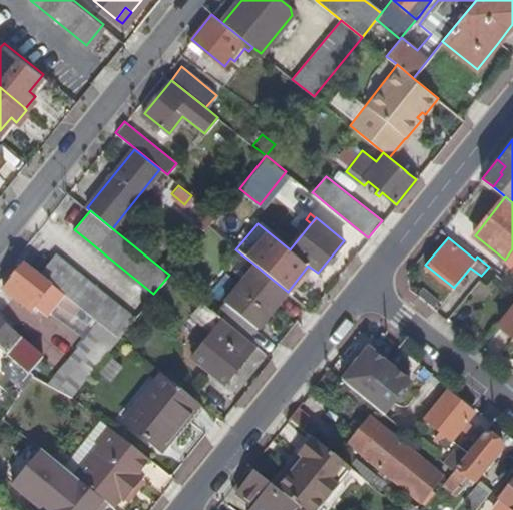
[(161,265),(170,273),(181,259),(172,251),(161,265)]
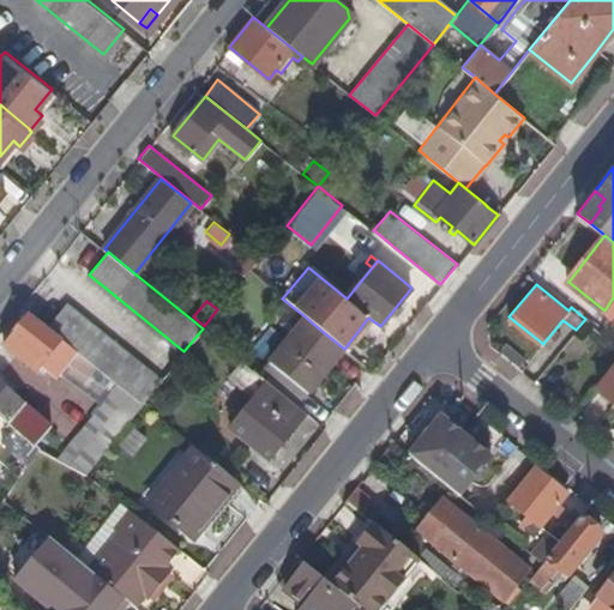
[(67,302),(47,326),(62,337),(78,350),(119,384),(143,403),(161,380),(67,302)]
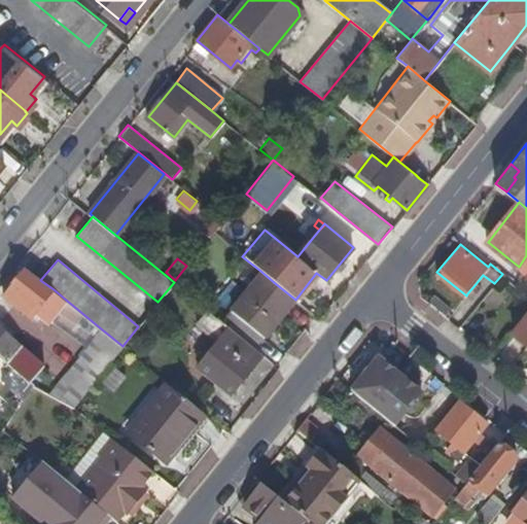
[(31,317),(36,311),(54,289),(40,280),(26,268),(4,295),(31,317)]
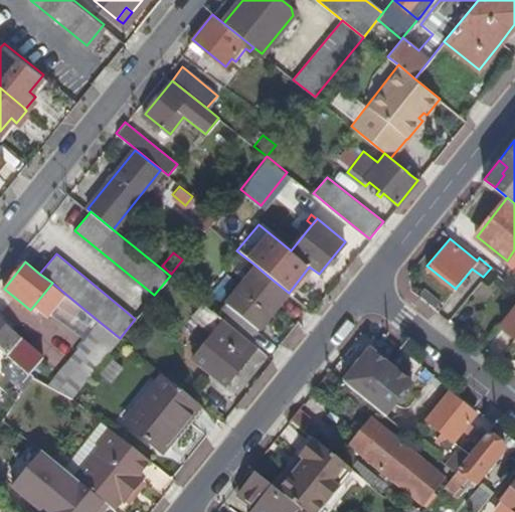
[(248,339),(287,292),(269,277),(254,265),(224,303),(216,313),(248,339)]
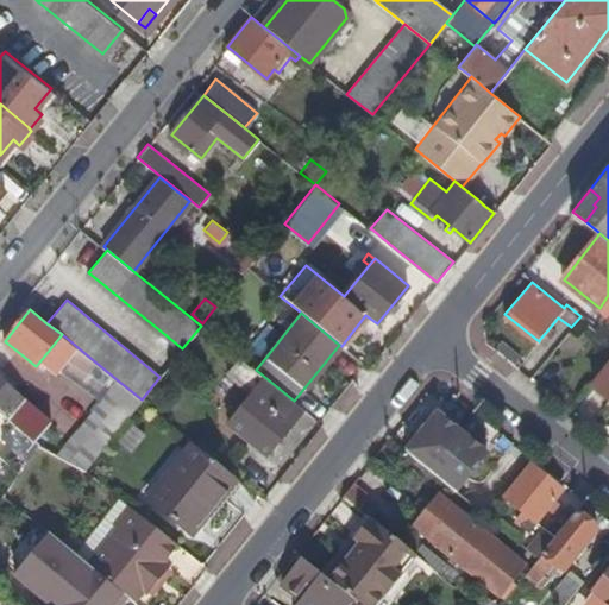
[(548,329),(540,339),(546,342),(553,333),(548,329)]
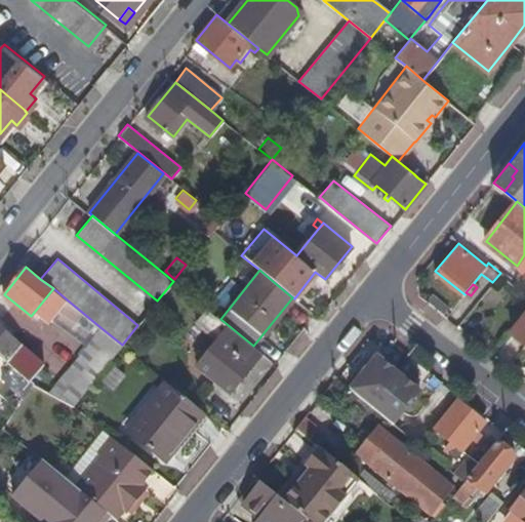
[(49,321),(67,299),(53,288),(36,310),(49,321)]
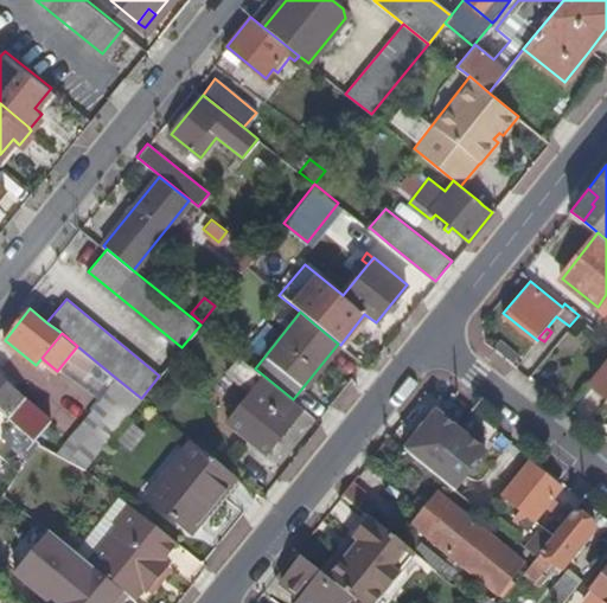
[(288,417),(299,404),(293,399),(255,369),(237,353),(225,367),(255,391),(228,423),(266,454),(293,421),(288,417)]
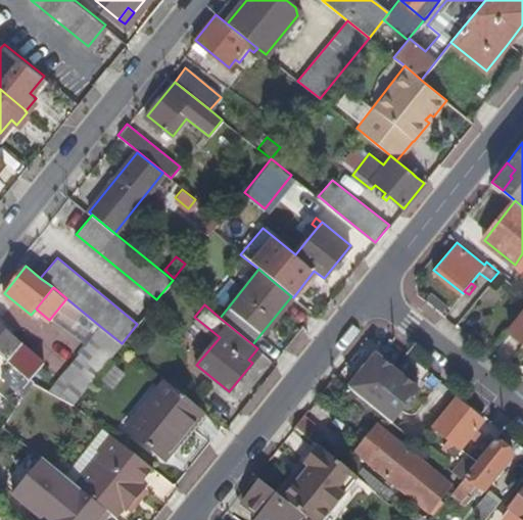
[(522,340),(522,314),(510,330),(522,340)]
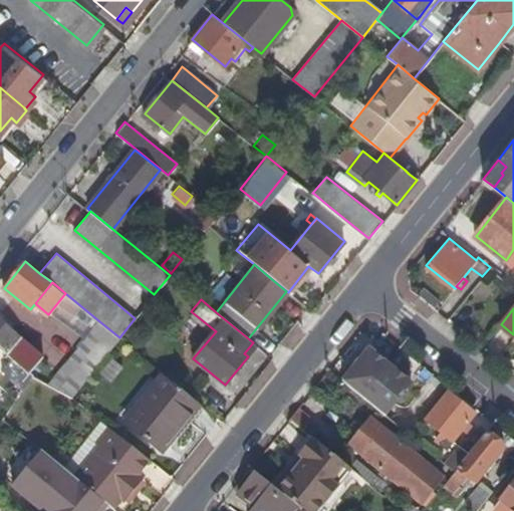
[(0,342),(8,349),(6,352),(28,371),(43,354),(0,317),(0,342)]
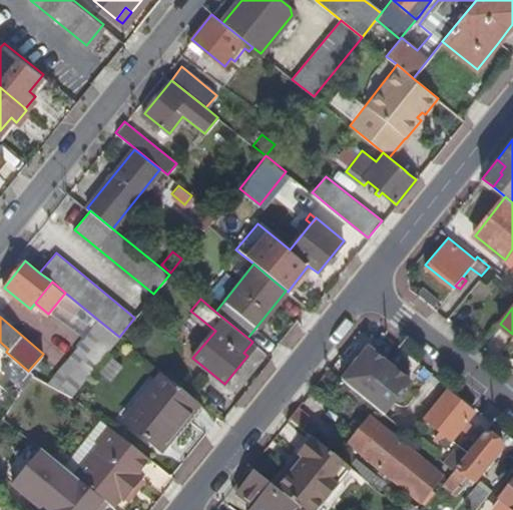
[(99,321),(47,383),(72,396),(119,337),(99,321)]
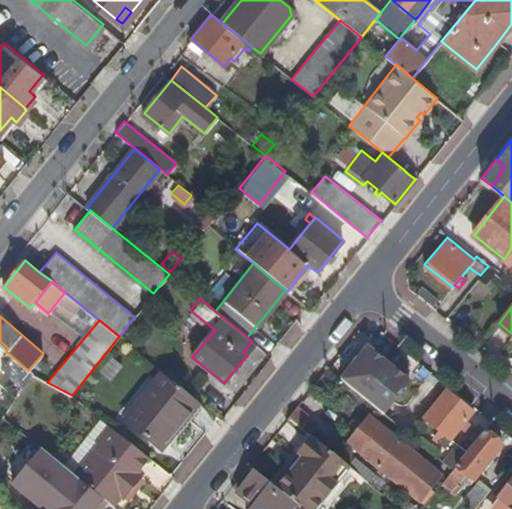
[(247,355),(256,344),(252,341),(243,352),(247,355)]
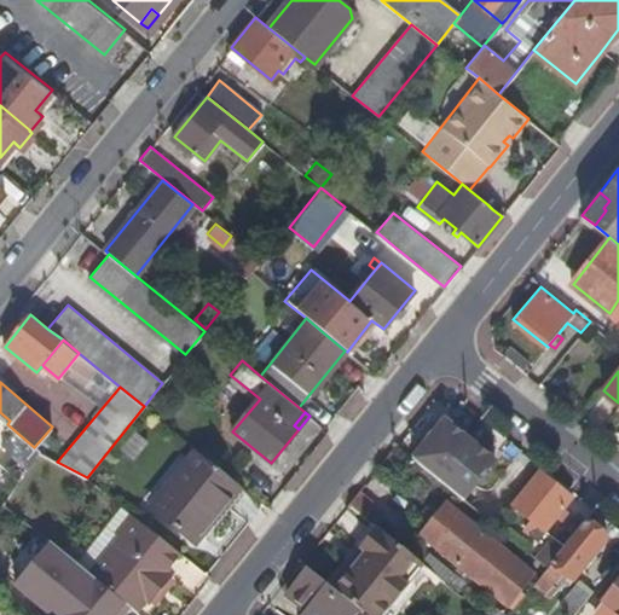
[(445,416),(412,456),(467,500),(498,460),(491,454),(480,445),(467,434),(455,424),(445,416)]
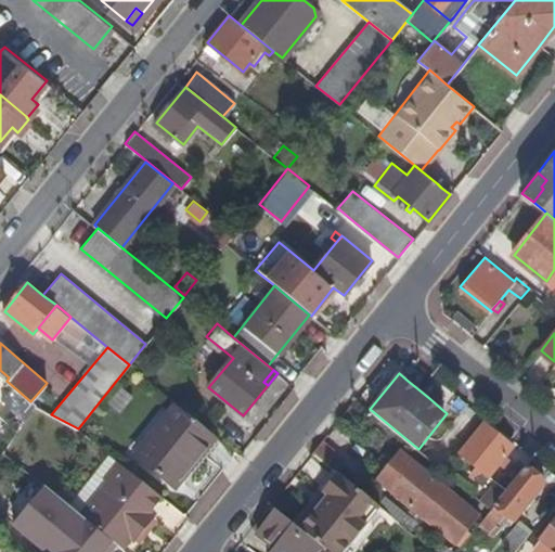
[(0,414),(0,416),(16,431),(34,405),(30,401),(7,381),(3,377),(0,382),(0,385),(2,388),(0,390),(0,396),(9,403),(0,414)]
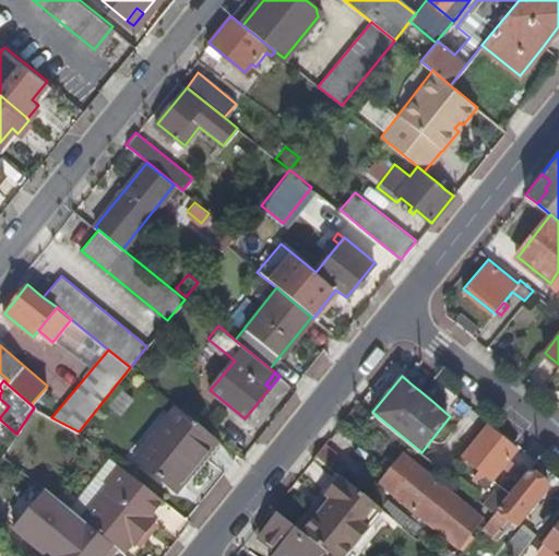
[(414,380),(411,383),(421,392),(425,388),(414,380)]
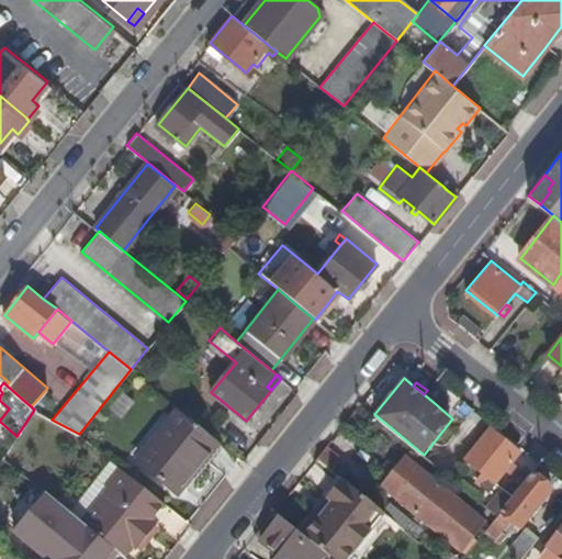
[(439,400),(436,404),(446,413),(450,409),(439,400)]
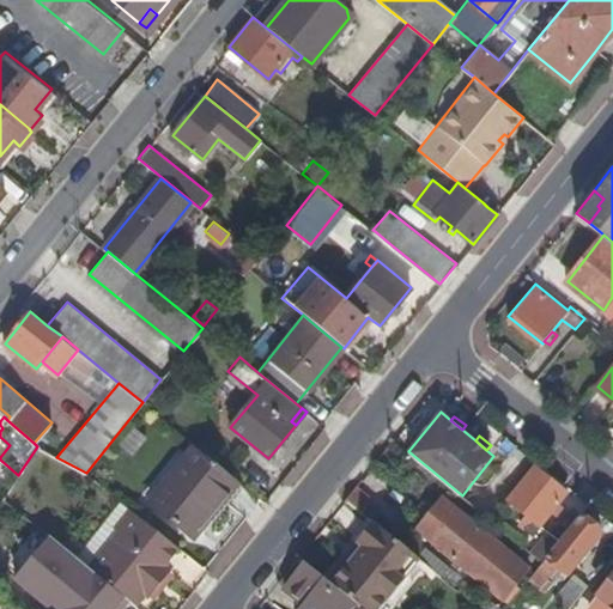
[(238,488),(242,482),(190,442),(187,446),(144,500),(195,542),(238,488)]
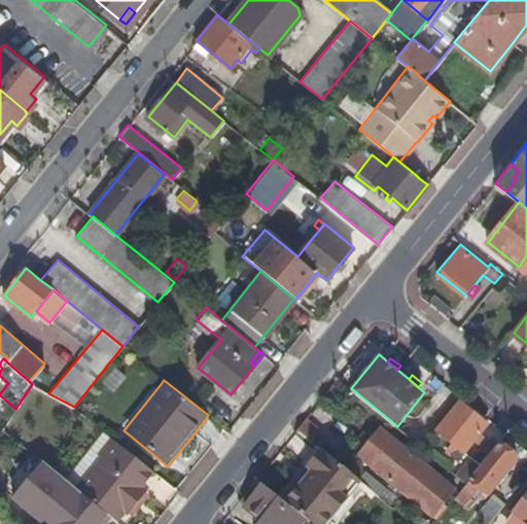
[(438,428),(459,445),(453,452),(460,457),(488,423),(461,400),(438,428)]
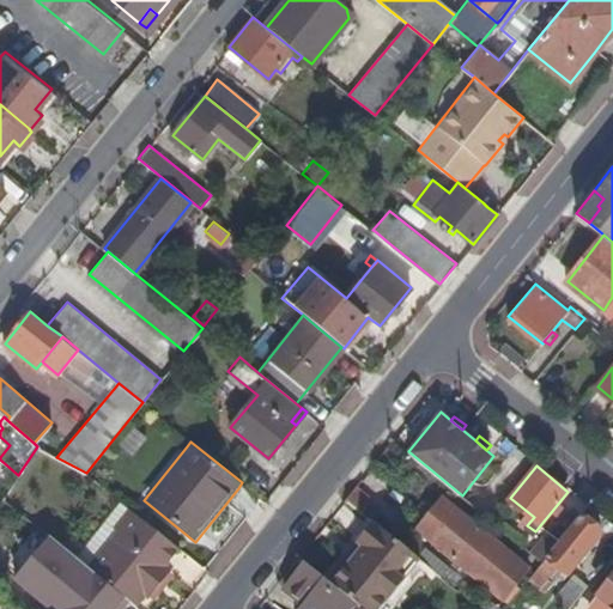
[(375,498),(357,483),(346,498),(364,511),(375,498)]
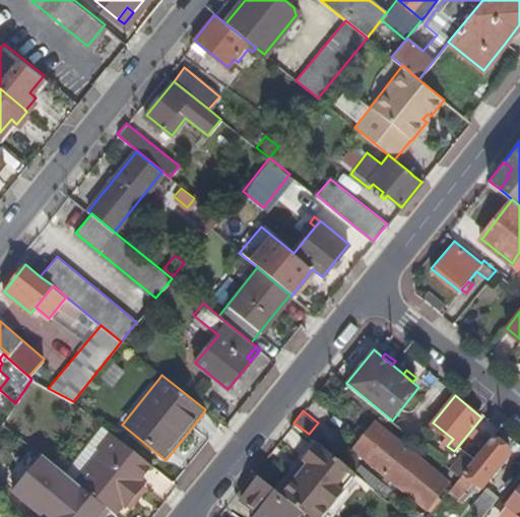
[(355,448),(428,507),(450,480),(377,421),(355,448)]
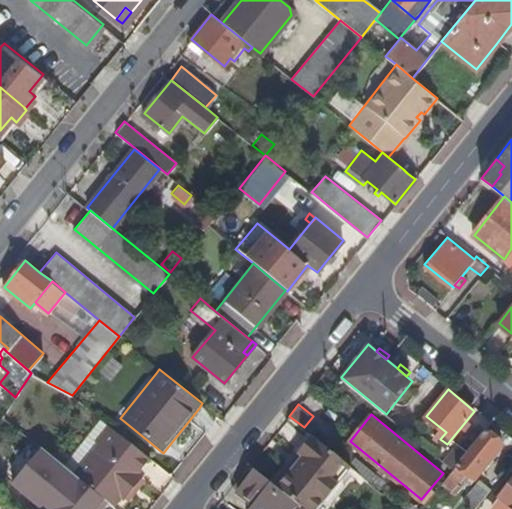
[(154,460),(109,424),(95,441),(99,444),(75,474),(106,499),(117,508),(128,495),(131,497),(146,478),(142,475),(154,460)]
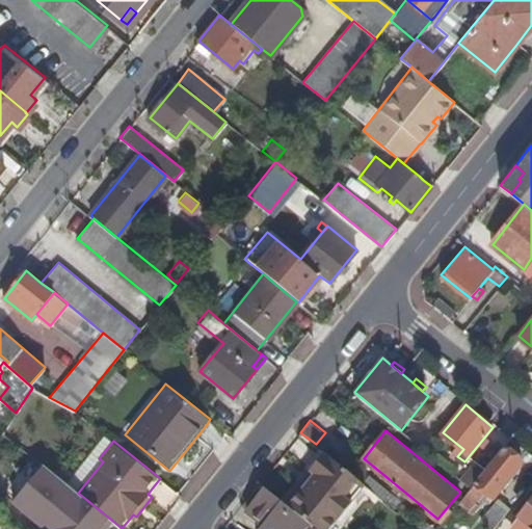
[(522,461),(504,447),(486,468),(471,486),(460,499),(473,509),(487,492),(494,497),(522,461)]
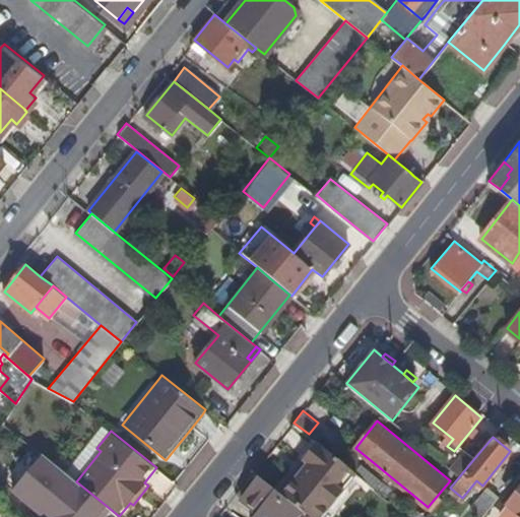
[(307,465),(282,496),(309,516),(320,516),(356,472),(318,441),(302,460),(307,465)]
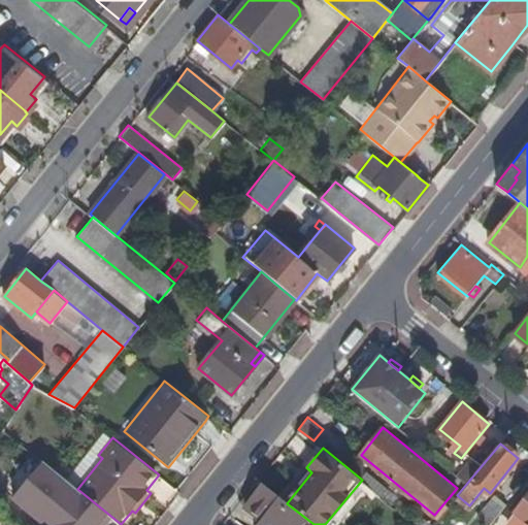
[(469,462),(459,476),(467,483),(483,464),(476,458),(471,464),(469,462)]
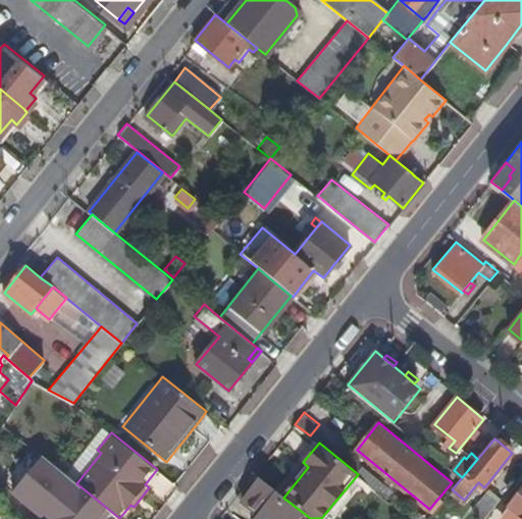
[(56,467),(63,473),(67,469),(59,463),(56,467)]
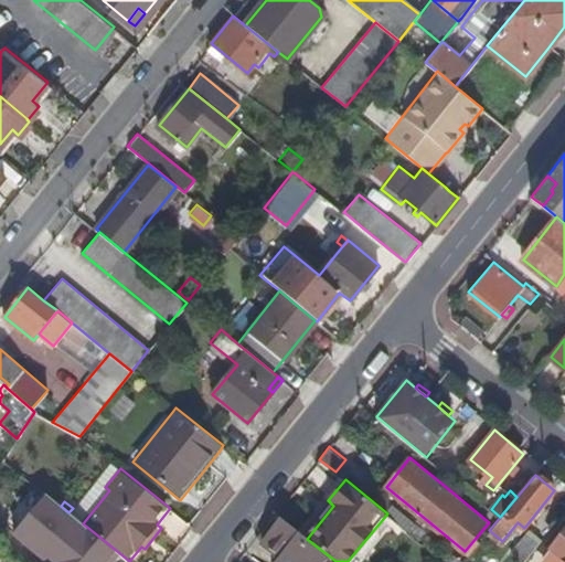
[(112,558),(117,551),(83,523),(68,512),(61,506),(59,505),(32,539),(62,561),(100,561),(108,554),(112,558)]
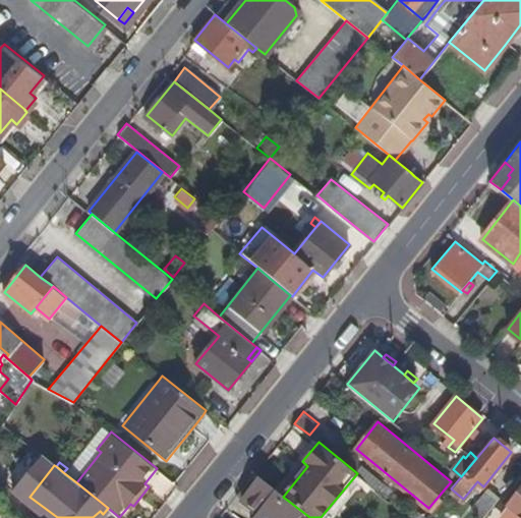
[(258,514),(254,517),(309,517),(283,497),(253,472),(250,476),(256,481),(241,500),(258,514)]
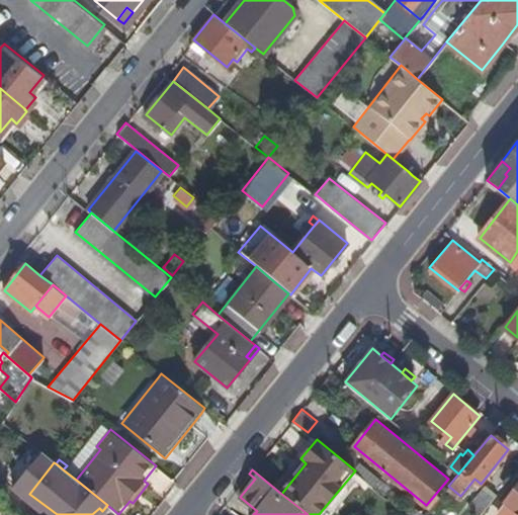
[(468,505),(481,514),(498,493),(486,483),(468,505)]
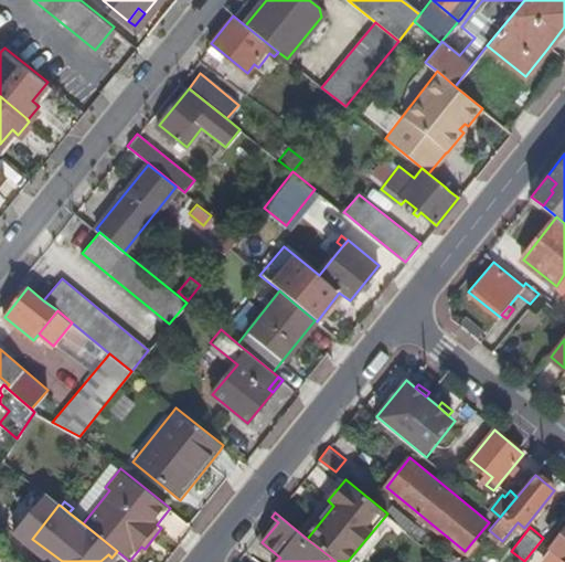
[(564,561),(564,531),(542,561),(564,561)]
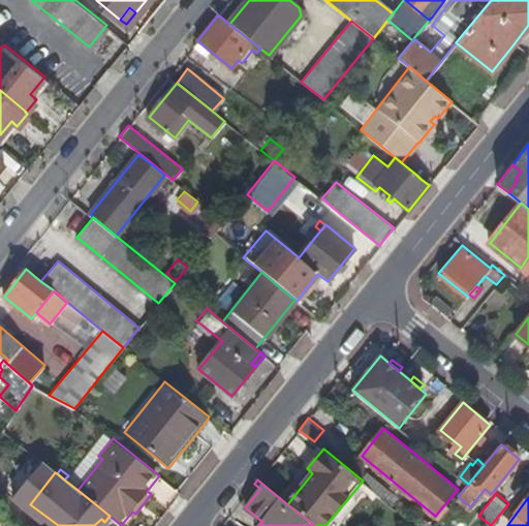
[(417,513),(411,520),(418,525),(434,525),(417,513)]
